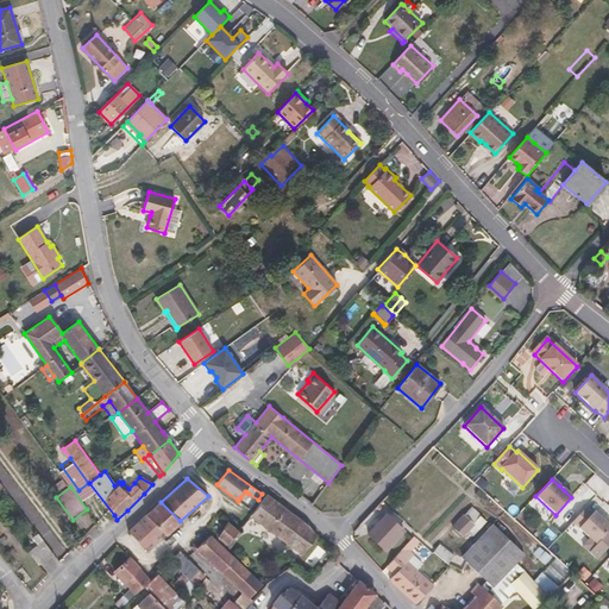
[(302,554),(316,535),(308,525),(267,494),(265,496),(250,516),(302,554)]
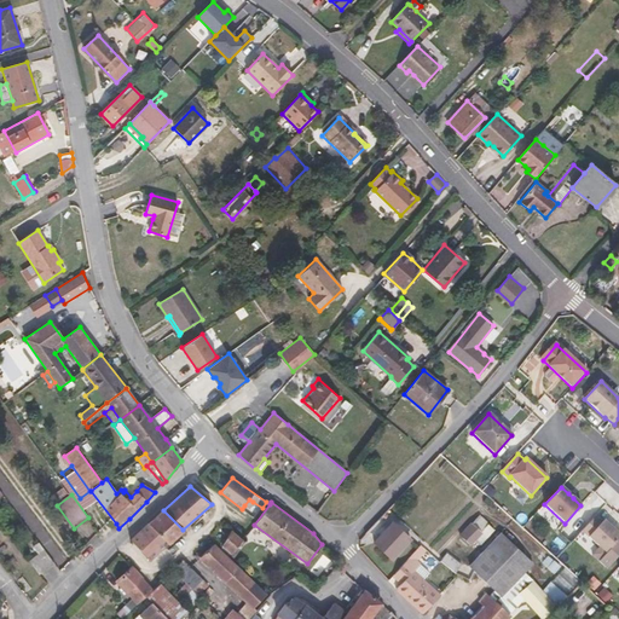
[(149,524),(167,543),(168,544),(183,530),(163,510),(149,524)]
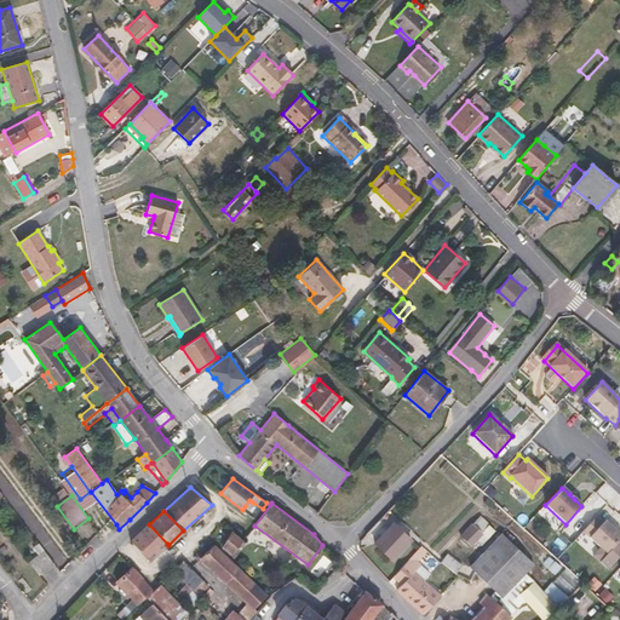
[(480,516),(472,526),(460,537),(471,546),(476,540),(482,545),(494,530),(480,516)]
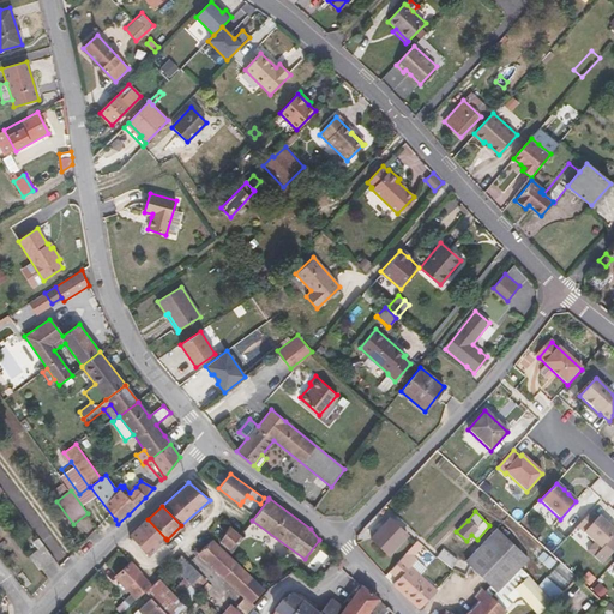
[(541,546),(510,516),(467,561),(492,585),(498,591),(519,569),(541,546)]
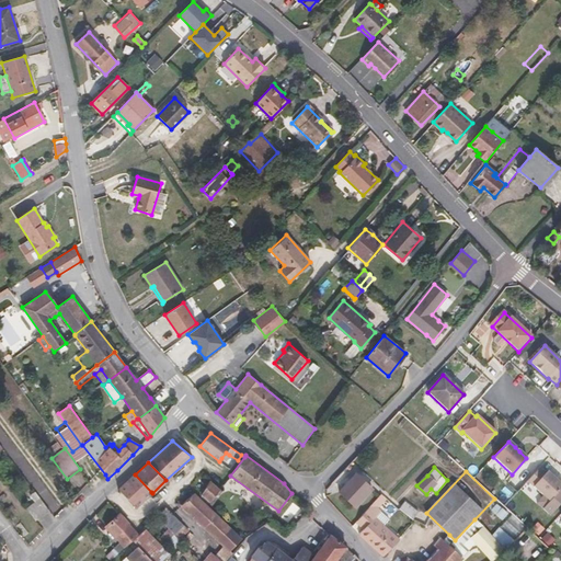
[(548,477),(541,471),(531,485),(557,502),(560,495),(560,480),(550,473),(548,477)]
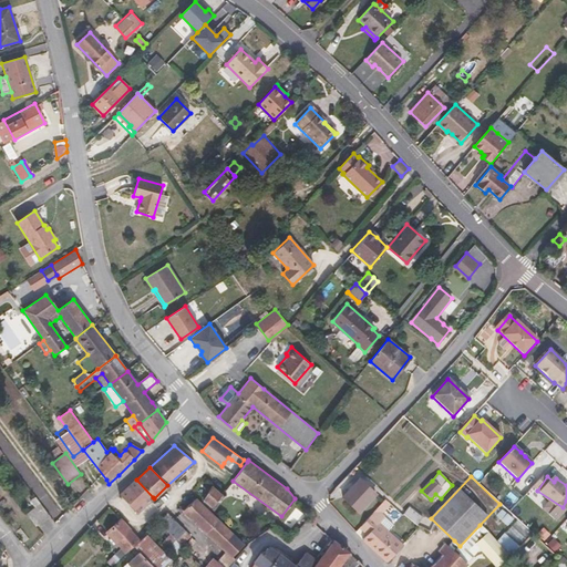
[(360,478),(343,497),(360,512),(377,494),(360,478)]
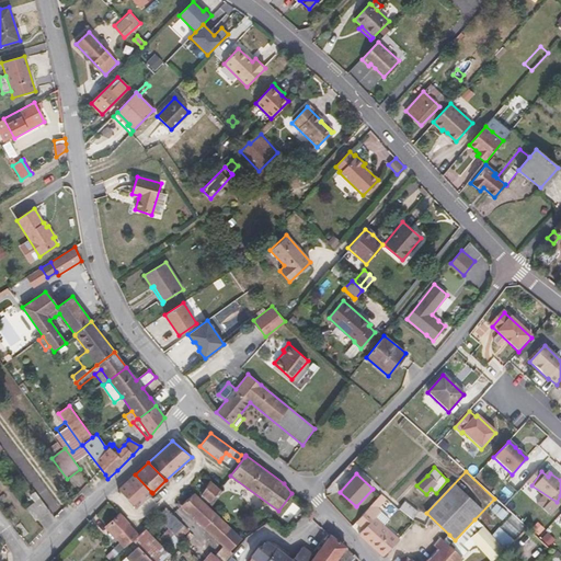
[(135,474),(118,490),(136,507),(151,492),(135,474)]
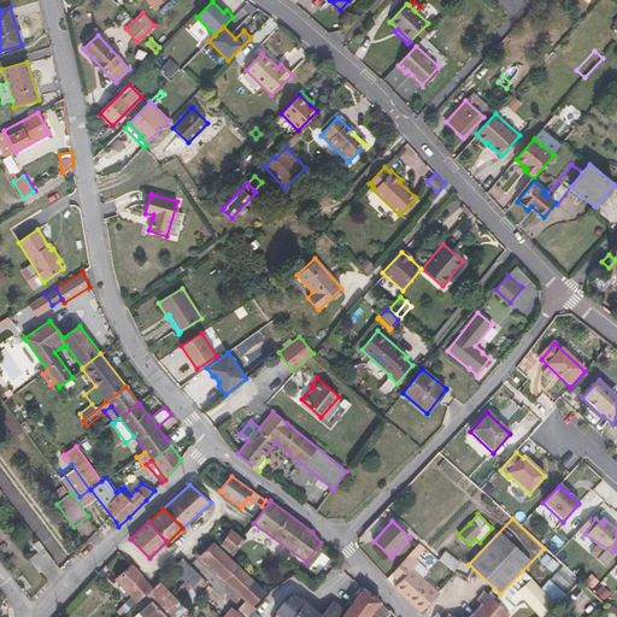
[(230,528),(221,544),(231,553),(241,539),(230,528)]
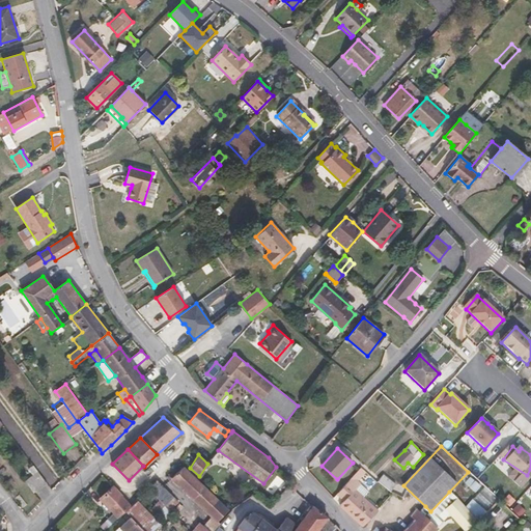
[(213,516),(218,522),(228,510),(188,472),(184,467),(171,478),(213,516)]
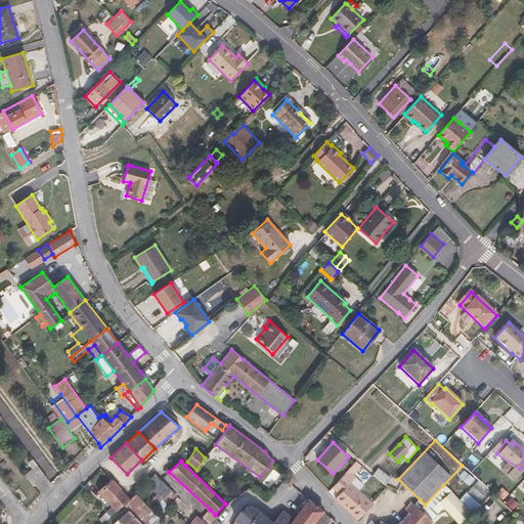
[(358,519),(373,504),(350,484),(355,477),(352,474),(360,466),(356,462),(342,477),(333,487),(340,494),(335,498),(358,519)]
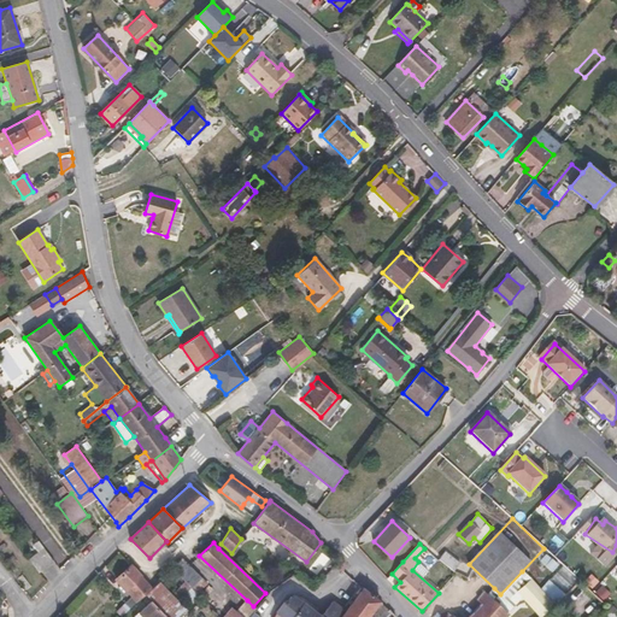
[(29,560),(39,573),(54,562),(45,548),(29,560)]
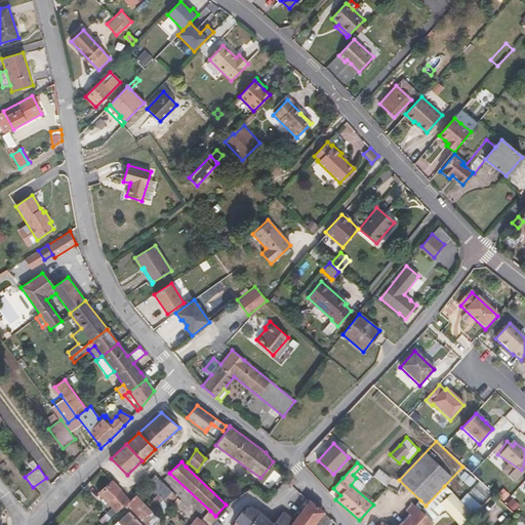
[(374,476),(387,486),(392,479),(378,469),(374,476)]
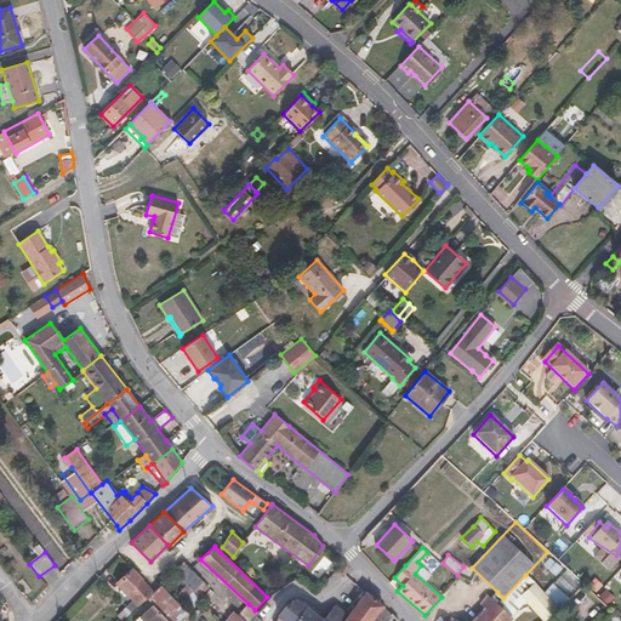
[(551,558),(545,565),(557,576),(563,569),(551,558)]
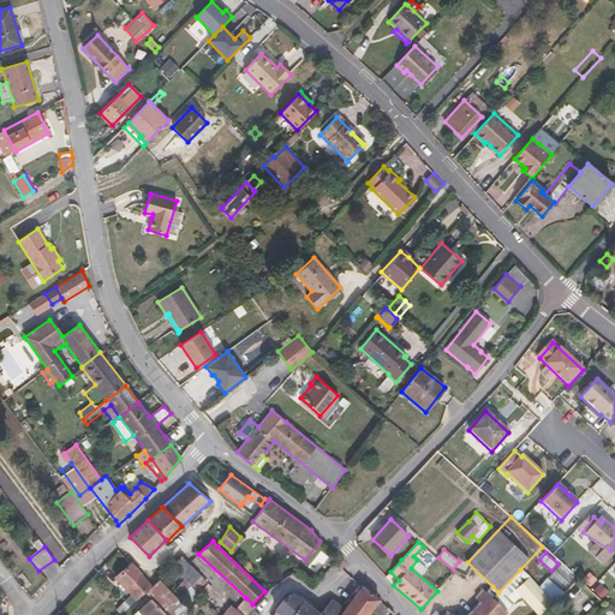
[(186,580),(191,585),(202,575),(189,563),(183,556),(172,566),(186,580)]
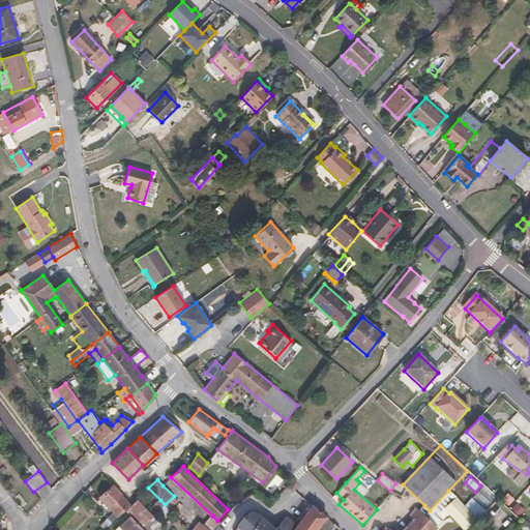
[(484,512),(498,498),(483,484),(465,505),(477,520),(484,512)]
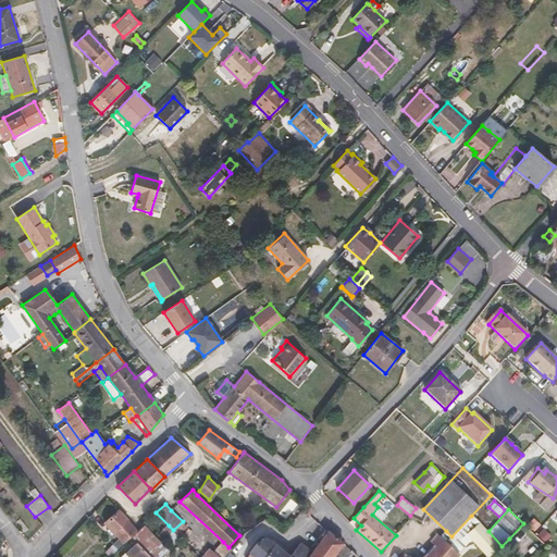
[(123,544),(132,535),(138,531),(119,510),(104,523),(109,528),(116,536),(119,539),(123,544)]
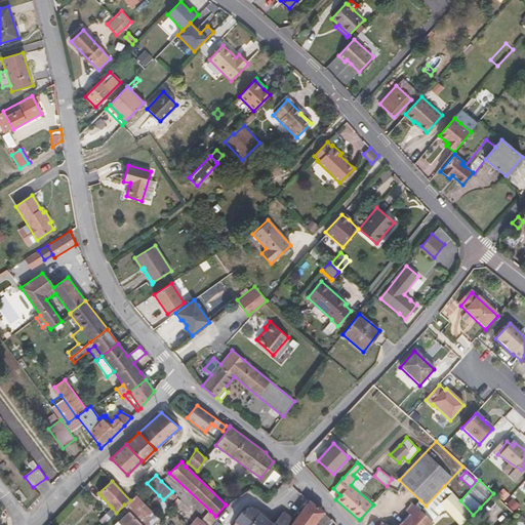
[(420,500),(415,506),(427,516),(441,502),(442,502),(451,493),(448,490),(444,486),(426,506),(420,500)]
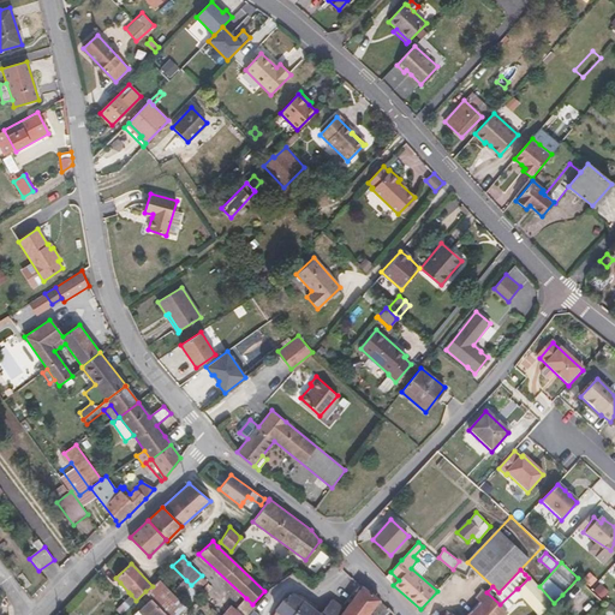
[(202,575),(191,585),(190,586),(196,592),(207,581),(202,575)]
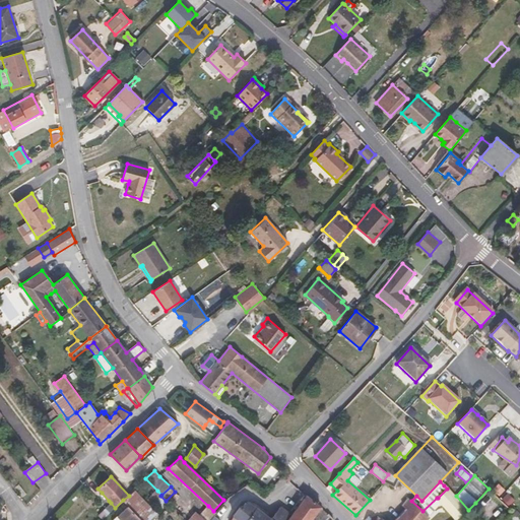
[(455,519),(468,510),(456,496),(448,488),(447,489),(438,498),(437,498),(423,511),(411,501),(408,499),(402,505),(406,509),(396,519),(424,519),(429,515),(441,503),(455,519)]
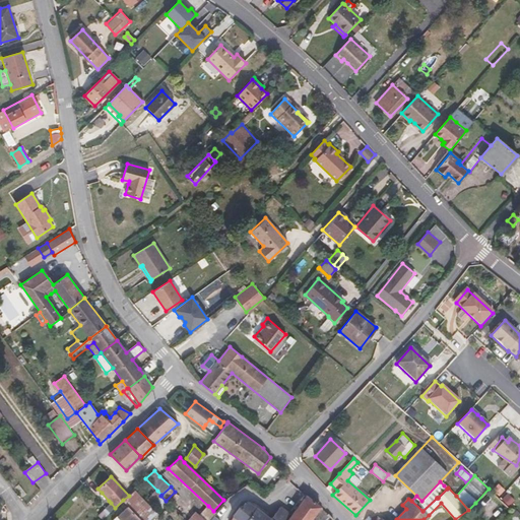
[(123,500),(142,519),(152,519),(158,514),(150,506),(146,502),(135,490),(129,496),(123,500)]
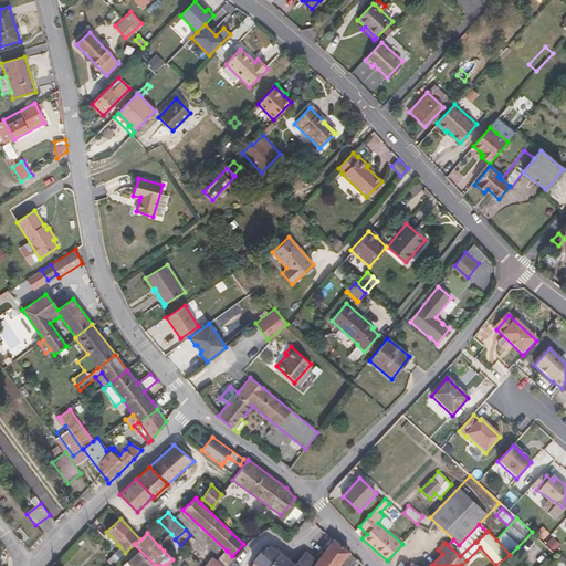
[(159,546),(164,551),(176,538),(171,534),(159,546)]
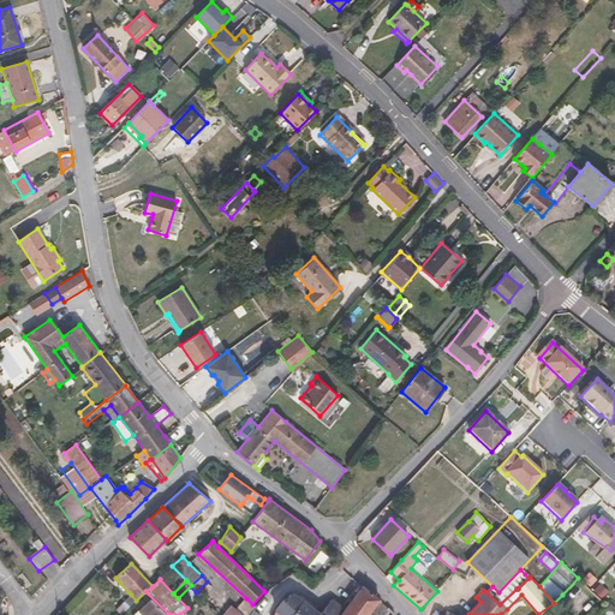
[(129,592),(120,583),(118,585),(126,595),(129,592)]
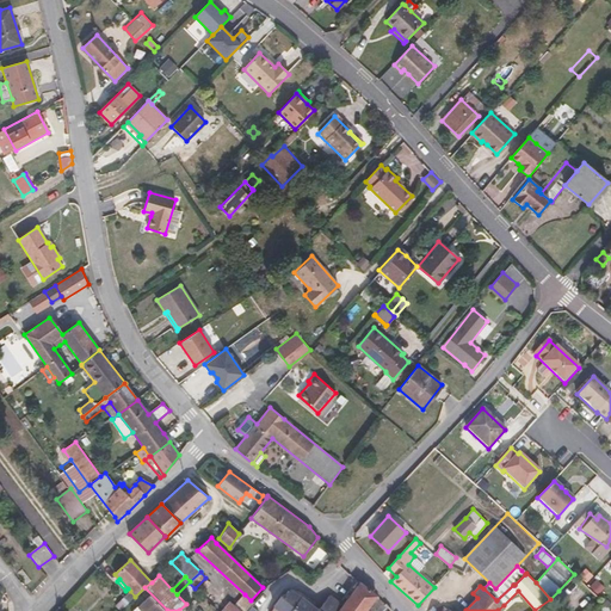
[(364,610),(376,596),(359,582),(338,610),(364,610)]
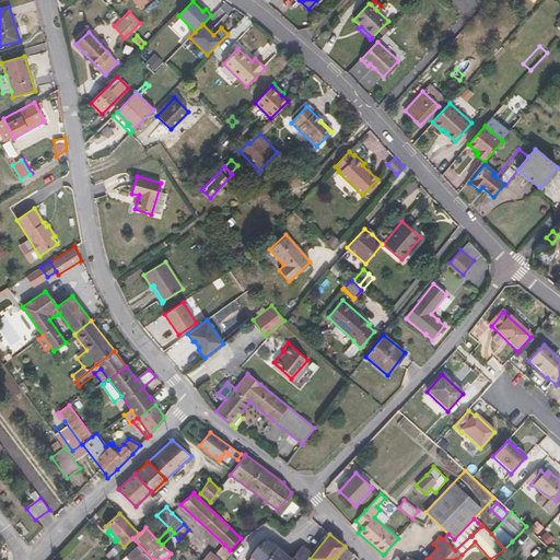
[(123,547),(124,547),(119,541),(113,548),(117,552),(123,547)]
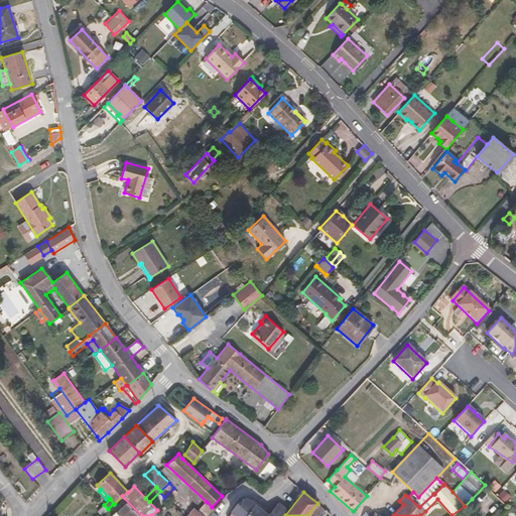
[(281,515),(287,509),(278,503),(270,515),(253,503),(243,499),(239,504),(237,503),(231,512),(232,513),(236,515),(281,515)]
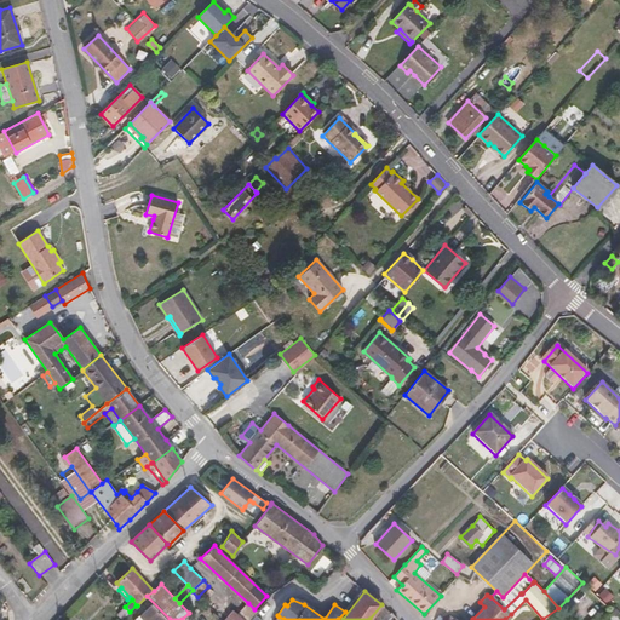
[(250,619),(254,614),(257,612),(254,609),(248,603),(239,614),(245,619),(250,619)]
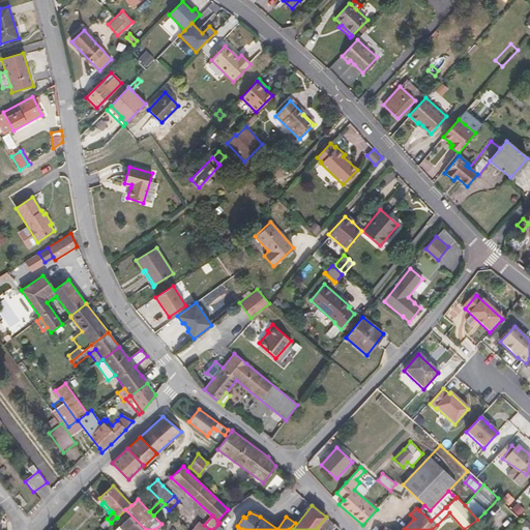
[(143,529),(130,517),(115,529),(143,529)]
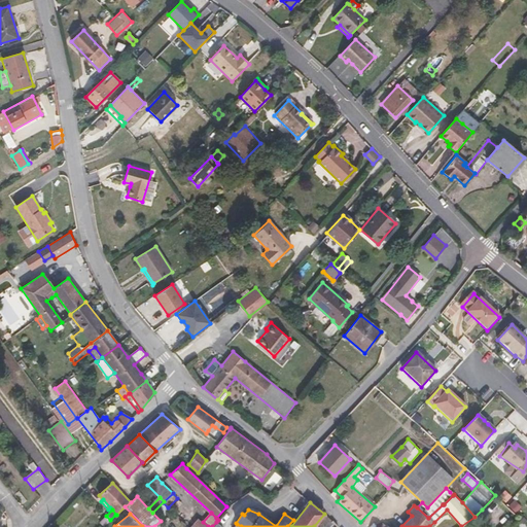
[(100,523),(104,526),(110,520),(106,516),(100,523)]
